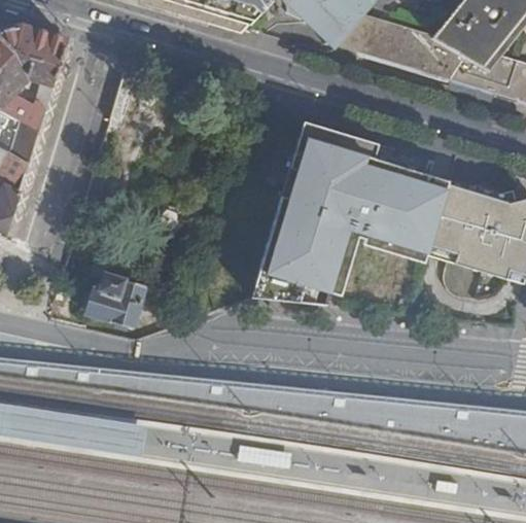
[(162,0),(245,25),(269,0),(162,0)]
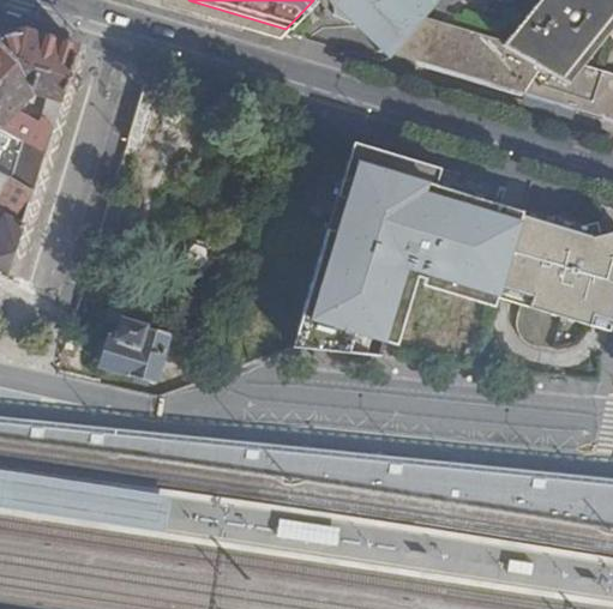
[(338,0),(394,49),(424,14),(436,0),(338,0)]
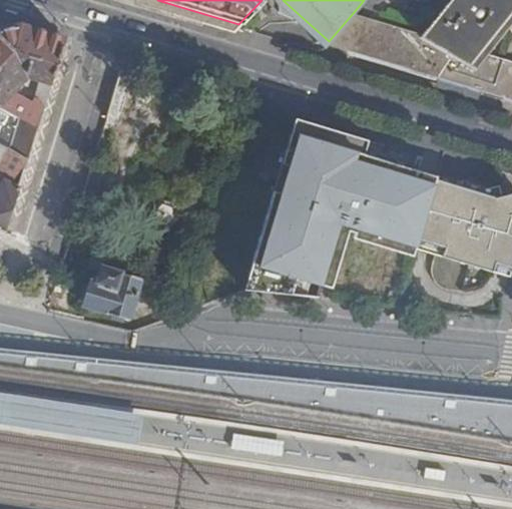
[(374,18),(351,48),(511,96),(511,59),(478,49),(511,7),(511,0),(448,0),(422,33),(374,18)]
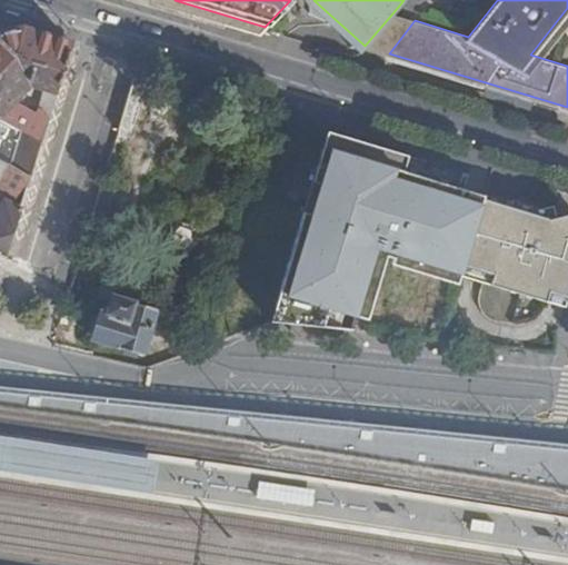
[(392,13),(365,46),(389,53),(415,20),(392,13)]
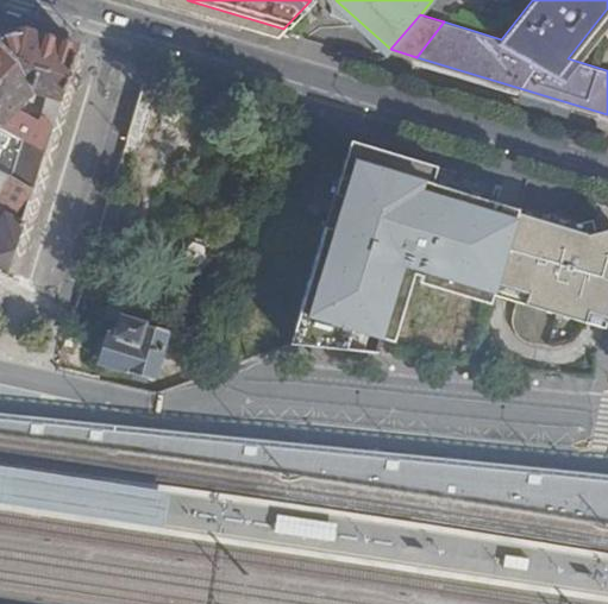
[(61,98),(77,45),(22,27),(0,33),(0,125),(22,136),(27,139),(39,115),(13,101),(29,86),(51,94),(61,98)]
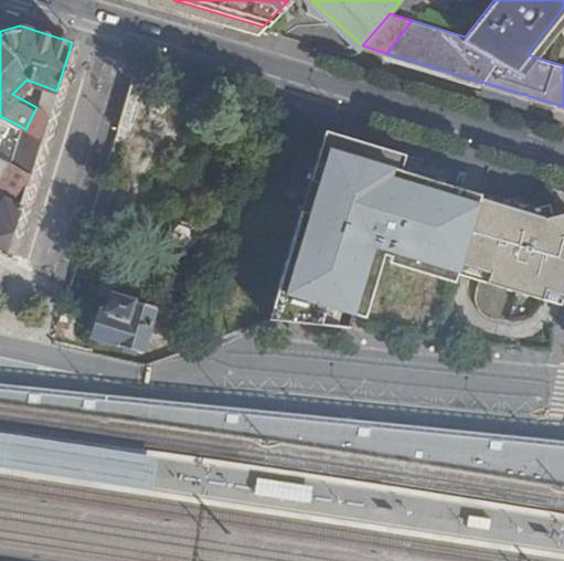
[(25,129),(42,138),(56,91),(48,87),(36,107),(25,129)]
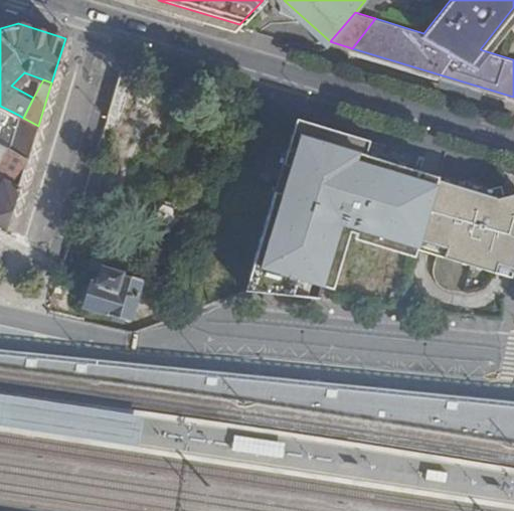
[(6,147),(28,159),(38,126),(23,118),(18,115),(6,147)]
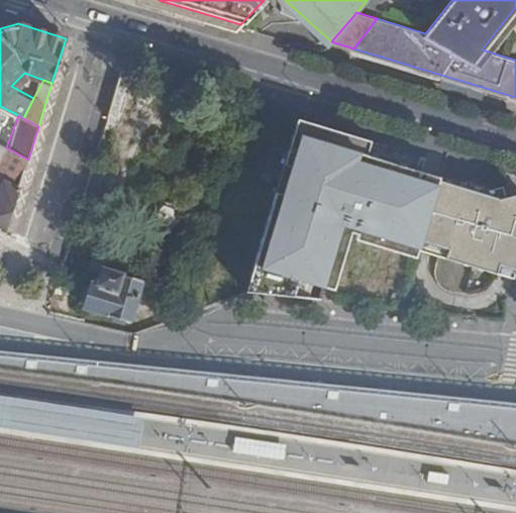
[(421,249),(443,177),(340,145),(342,135),(301,124),(297,138),(296,138),(252,278),(316,298),(324,299),(329,286),(324,285),(342,228),(420,251),(421,249)]
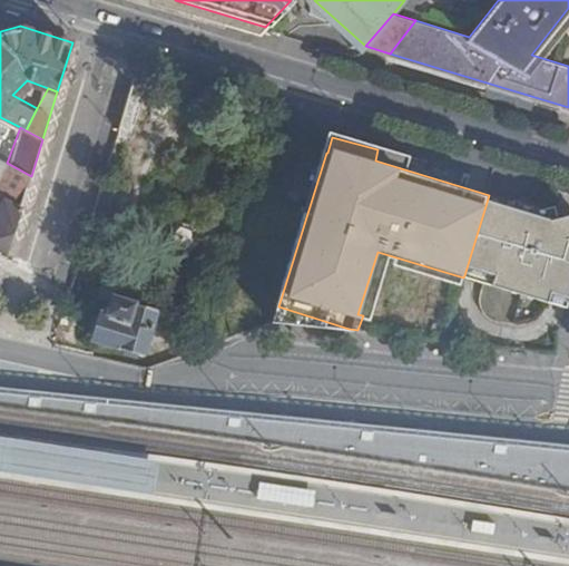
[(0,253),(7,256),(31,176),(7,163),(0,159),(0,253)]
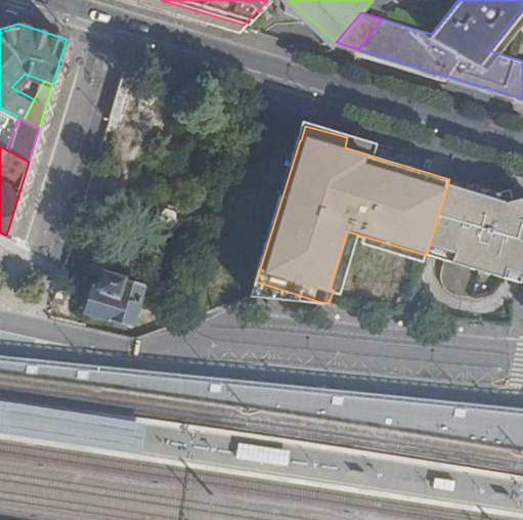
[(493,191),(449,179),(427,253),(522,282),(522,201),(517,199),(513,189),(493,191)]
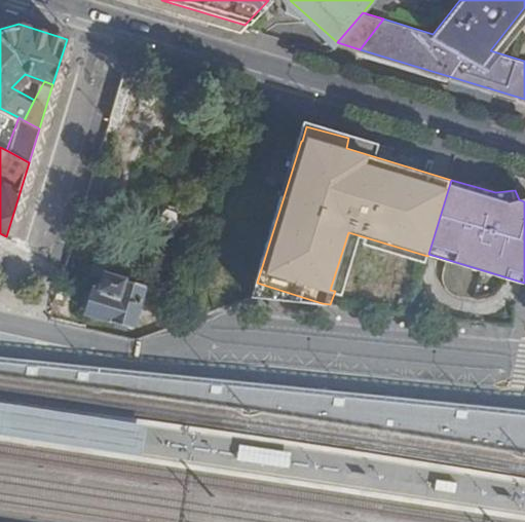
[(144,287),(121,280),(119,282),(104,277),(99,292),(91,290),(89,294),(85,293),(80,307),(85,309),(83,313),(106,320),(105,323),(130,330),(144,287)]
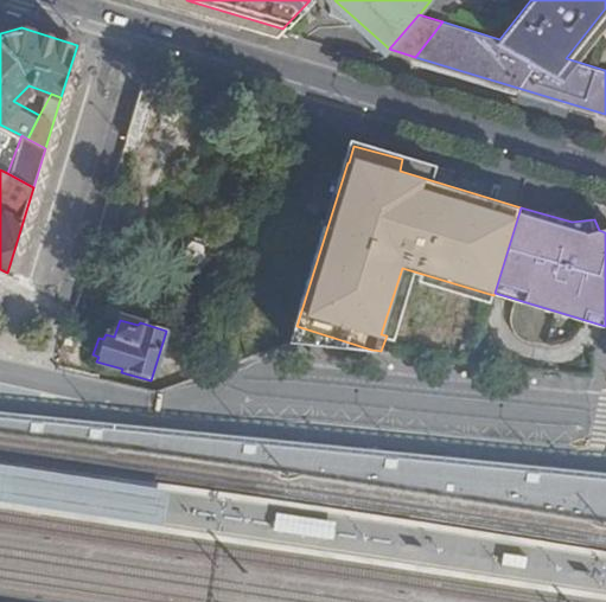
[(145,426),(38,416),(0,412),(0,510),(97,524),(99,512),(101,498),(102,492),(104,472),(127,475),(131,450),(247,466),(421,494),(497,505),(572,516),(605,519),(605,465),(578,462),(428,449),(285,437),(243,435),(145,426)]
